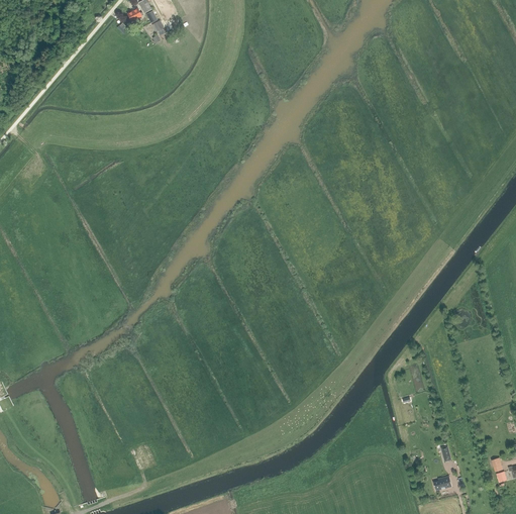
[(138,0),(143,10),(150,6),(146,0),(138,0)]
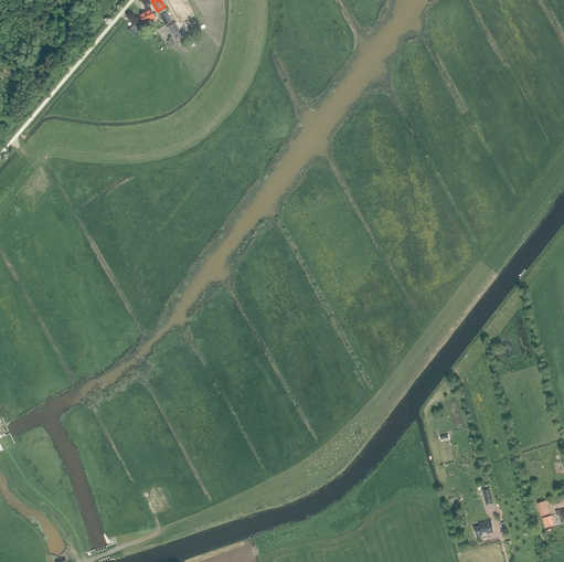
[(152,11),(149,7),(138,12),(142,20),(156,13),(155,10),(152,11)]
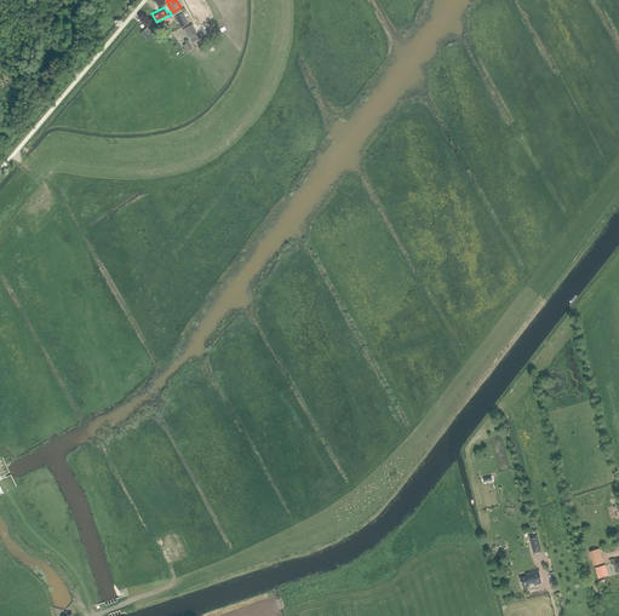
[(189,22),(181,27),(185,34),(194,29),(189,22)]
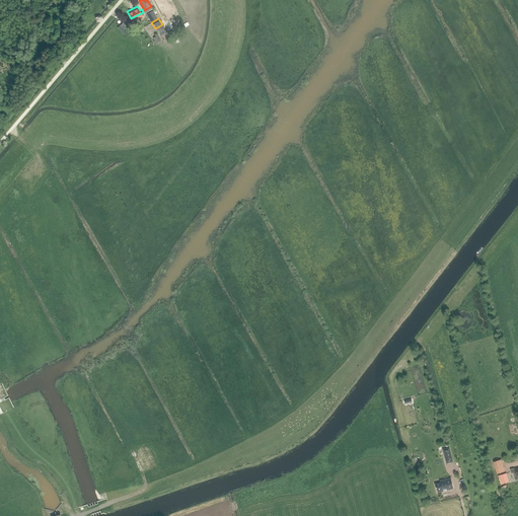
[(452,458),(449,447),(443,448),(446,460),(452,458)]
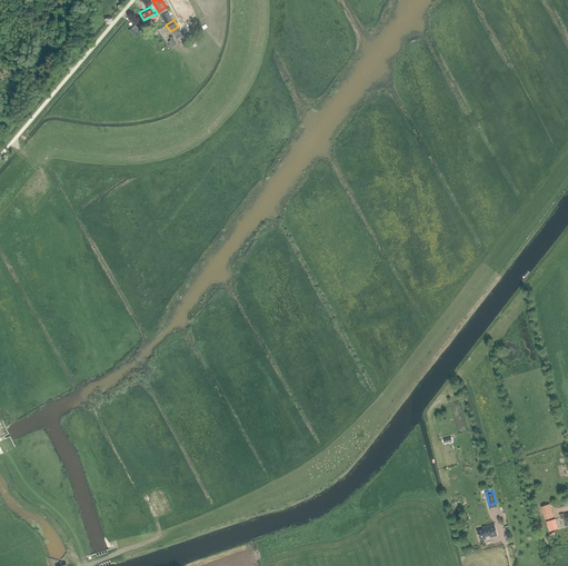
[(567,509),(564,510),(560,512),(558,512),(559,516),(561,516),(562,519),(565,518),(566,524),(567,523),(567,509)]
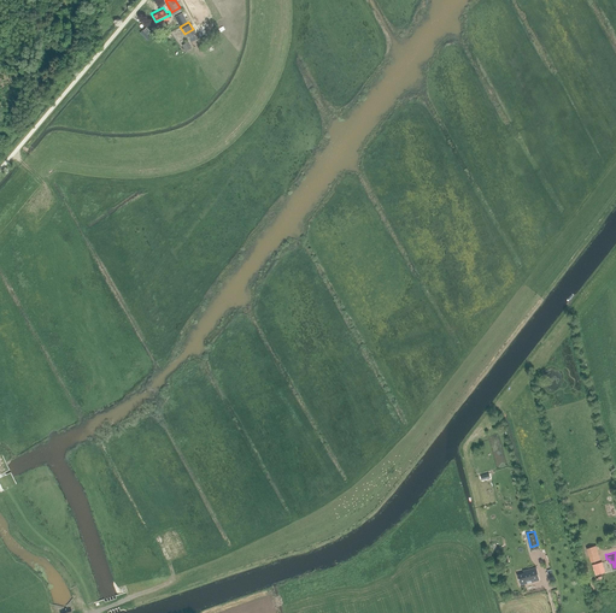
[(604,570),(600,559),(593,561),(597,572),(604,570)]
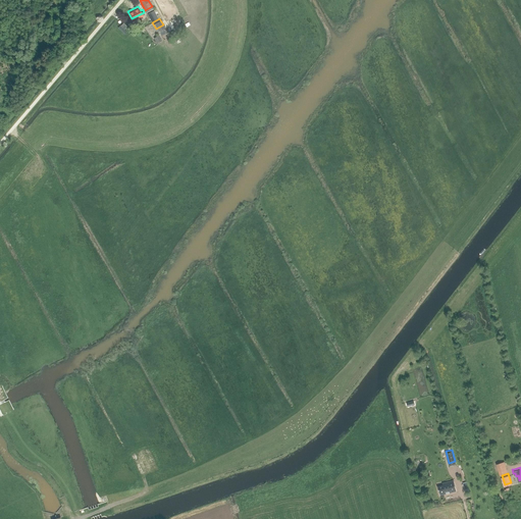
[(449,490),(456,488),(455,484),(454,484),(453,482),(454,482),(453,477),(441,480),(441,483),(436,484),(439,492),(445,491),(445,490),(449,489),(449,490)]
